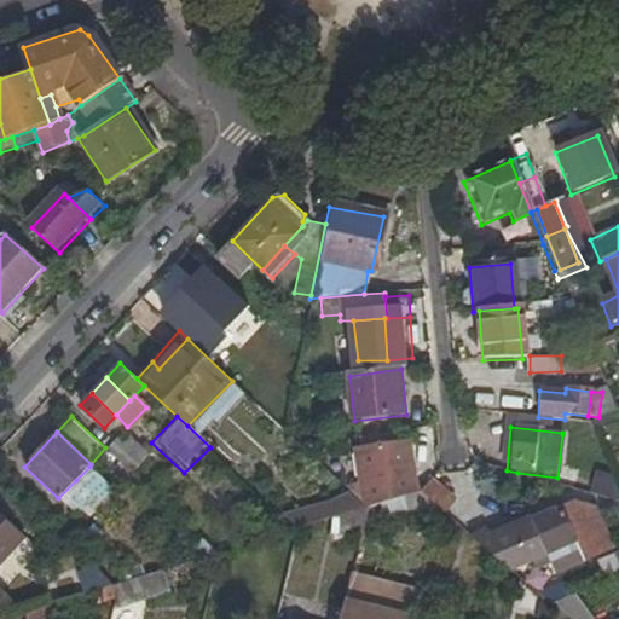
[(116,438),(105,449),(128,470),(129,472),(140,460),(137,457),(144,450),(128,435),(121,443),(116,438)]
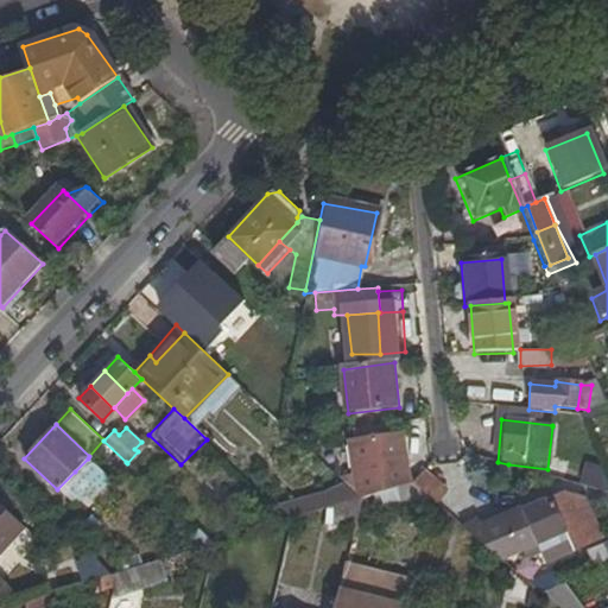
[(360,498),(404,485),(399,432),(348,437),(350,472),(334,474),(348,486),(360,498)]
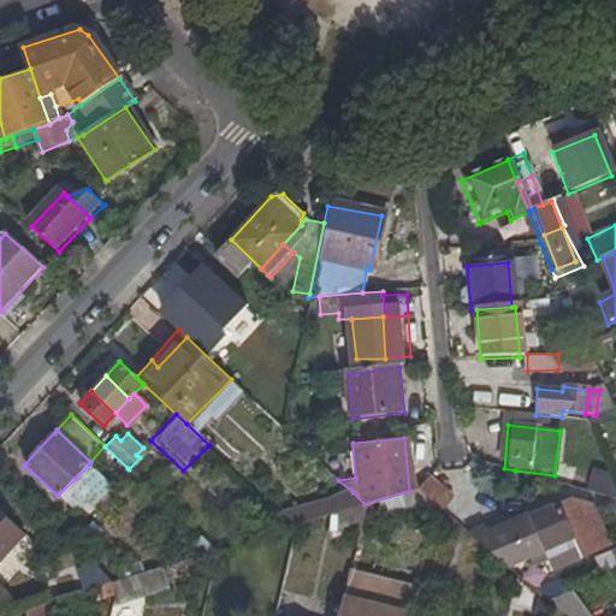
[(76,478),(90,491),(102,478),(89,465),(76,478)]
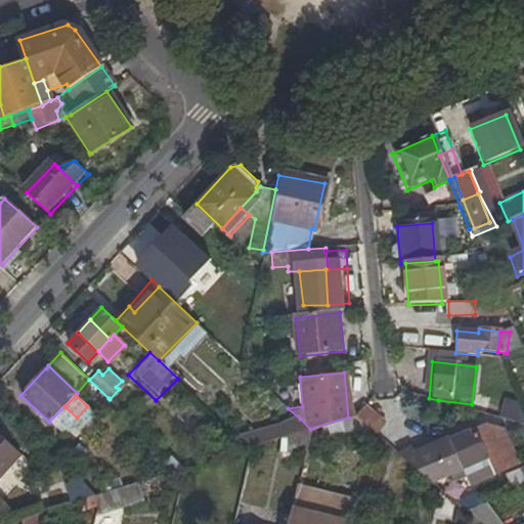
[(505,398),(501,416),(520,419),(523,400),(505,398)]
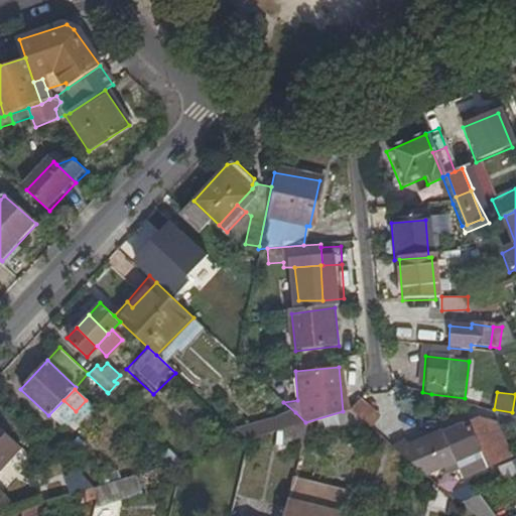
[(356,398),(347,410),(371,430),(381,418),(356,398)]
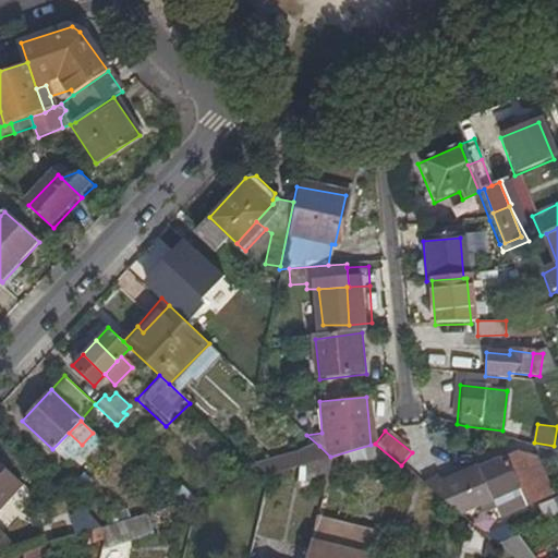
[(330,457),(319,446),(302,451),(306,463),(330,457)]
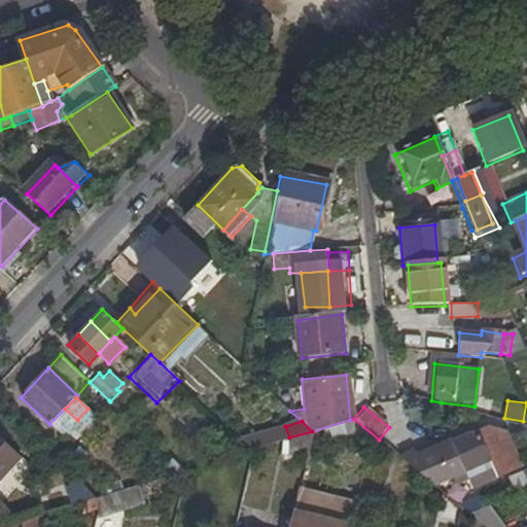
[(520,470),(491,422),(476,428),(490,463),(468,471),(471,477),(458,482),(456,478),(452,479),(455,485),(467,480),(471,491),(520,470)]
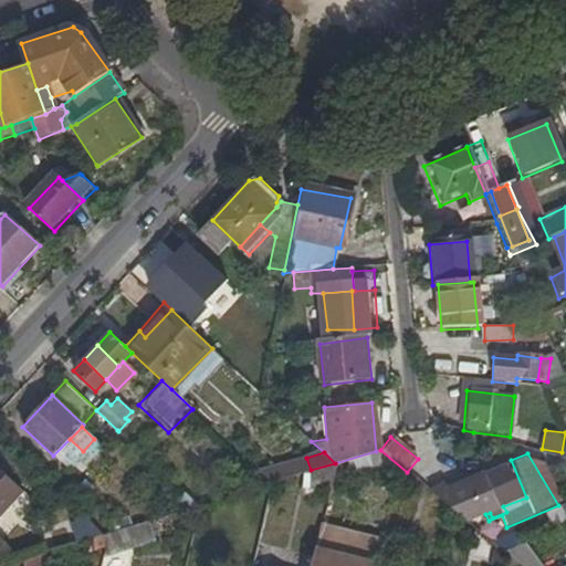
[(451,509),(467,523),(485,514),(490,513),(492,517),(506,512),(503,506),(526,498),(511,460),(486,471),(494,490),(451,509)]
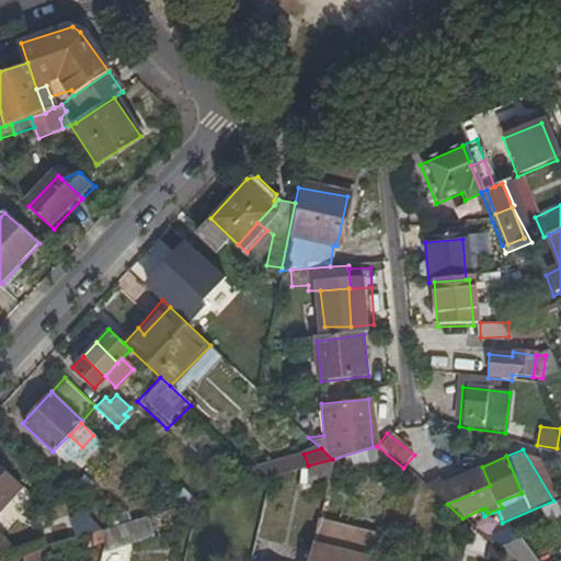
[(0,518),(29,488),(0,460),(0,518)]
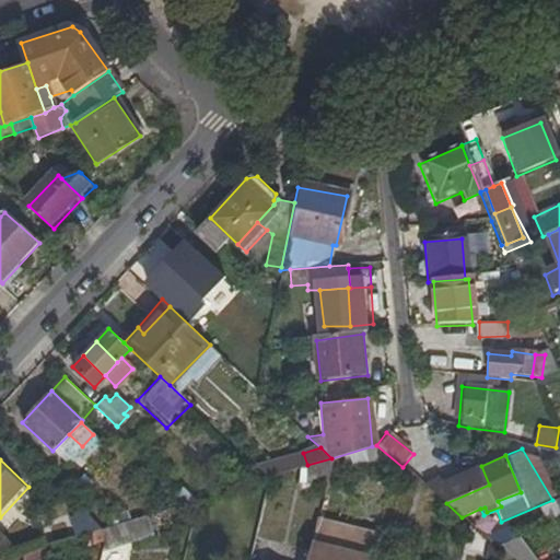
[(489,485),(481,466),(444,481),(428,488),(446,503),(489,485)]
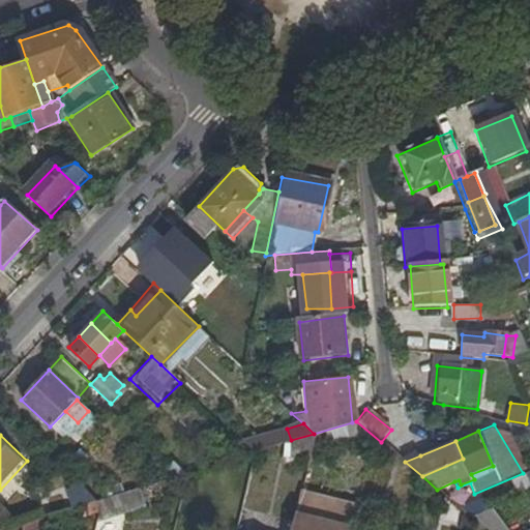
[(417,447),(396,455),(405,462),(420,455),(417,447)]
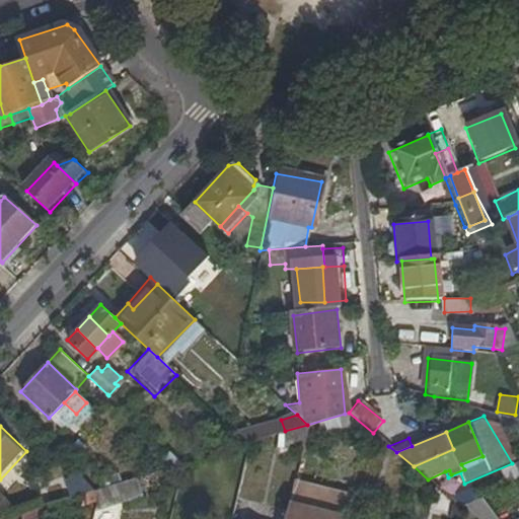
[(96,500),(93,513),(138,500),(134,478),(98,489),(96,500)]
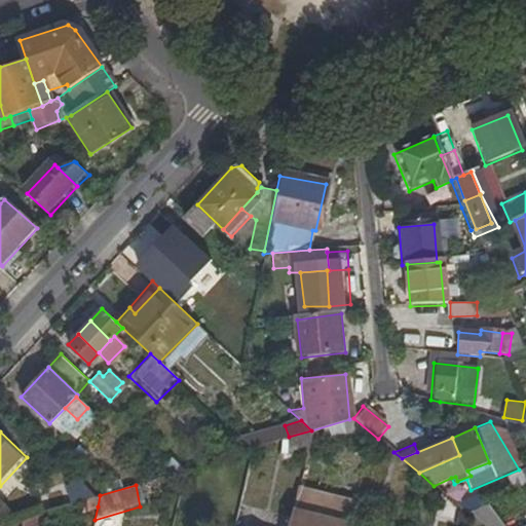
[(502,520),(525,509),(525,499),(521,489),(494,501),(502,520)]
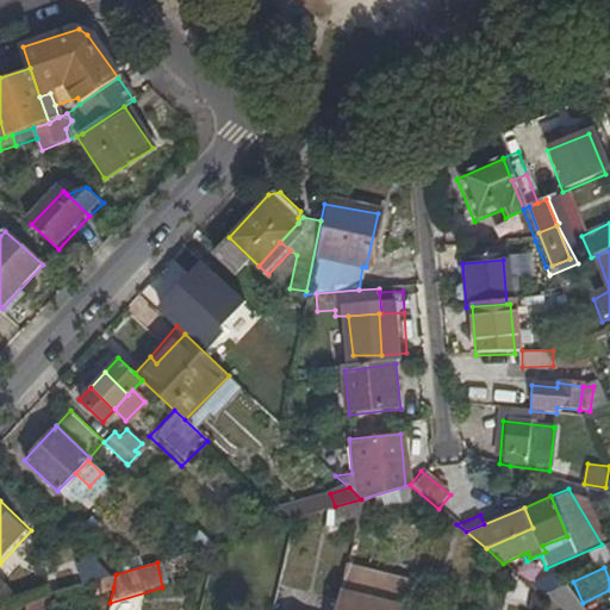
[(116,574),(101,579),(100,590),(113,587),(116,574)]
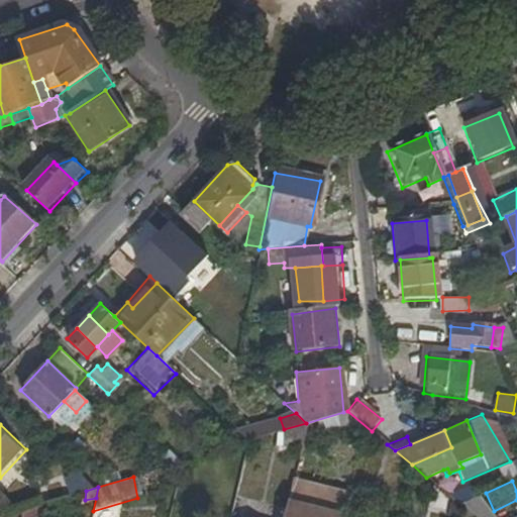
[(497,516),(483,493),(470,501),(478,516),(497,516)]
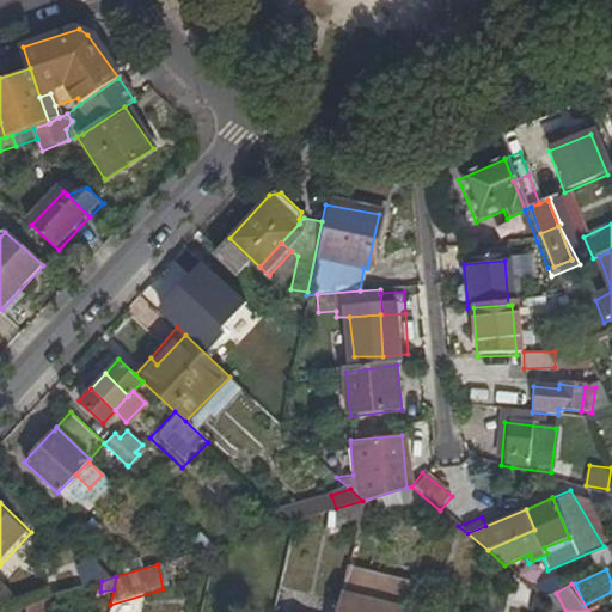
[(354,611),(402,611),(404,600),(378,593),(373,611),(355,607),(354,611)]
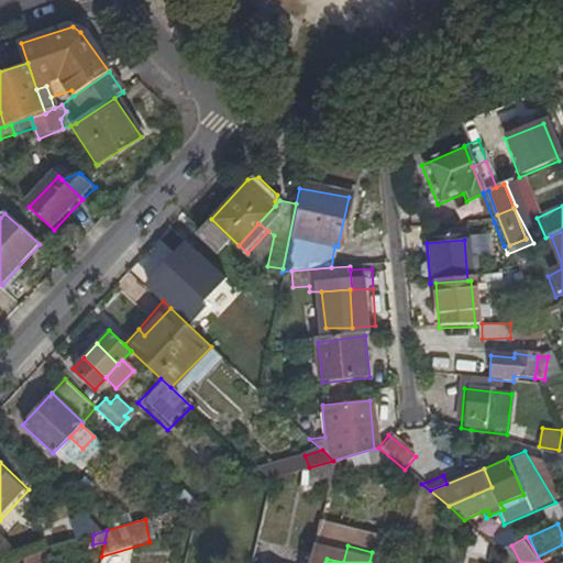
[(46,549),(34,552),(32,562),(41,562),(43,562),(46,549)]
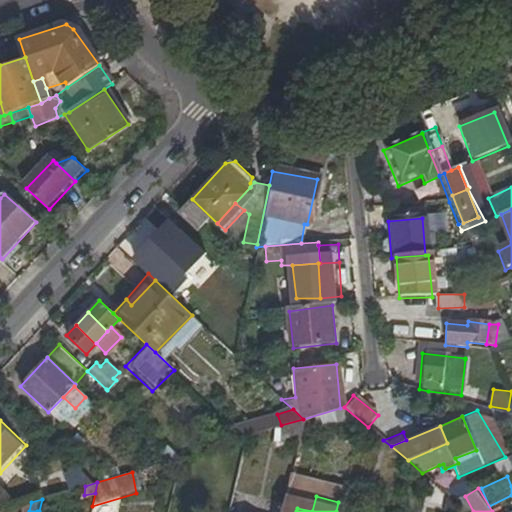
[(29,511),(31,502),(20,506),(19,511),(29,511)]
